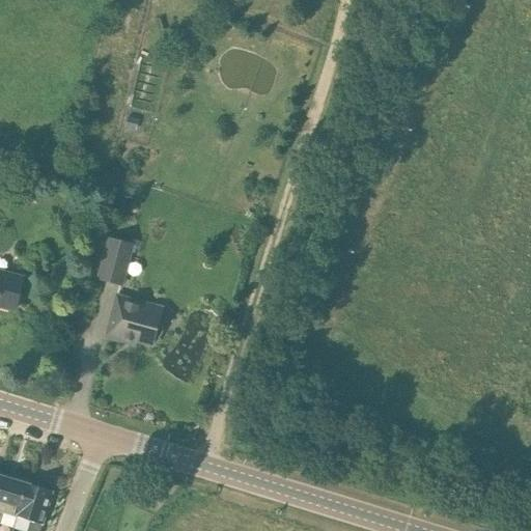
[(128,116),(124,128),(135,131),(138,119),(128,116)]
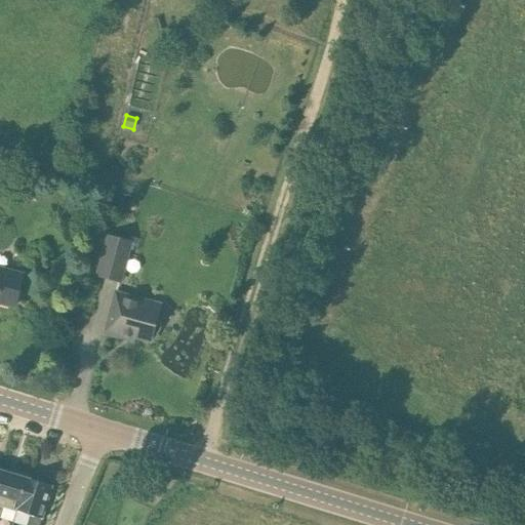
[(131,243),(108,237),(97,277),(121,282),(131,243)]
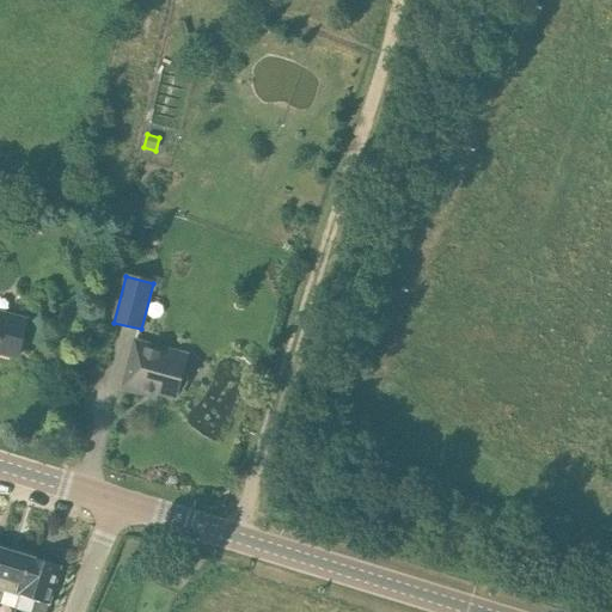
[(0,313),(0,353),(17,357),(26,320),(0,313)]
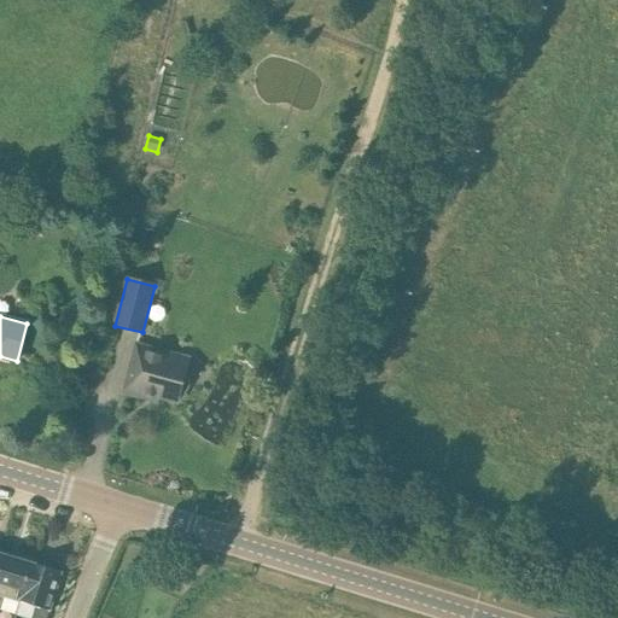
[(157,401),(158,396),(178,401),(179,397),(180,396),(182,395),(185,394),(187,390),(190,385),(191,383),(191,382),(191,380),(184,378),(190,359),(138,344),(124,391),(157,401)]
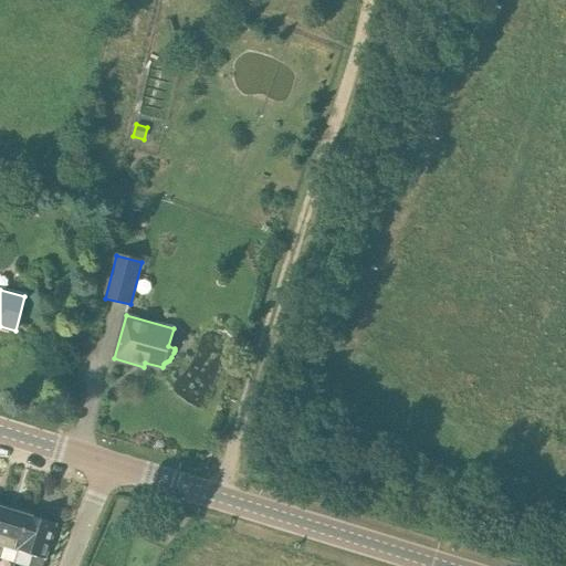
[(0,519),(0,561),(4,546),(19,551),(30,515),(3,507),(0,519)]
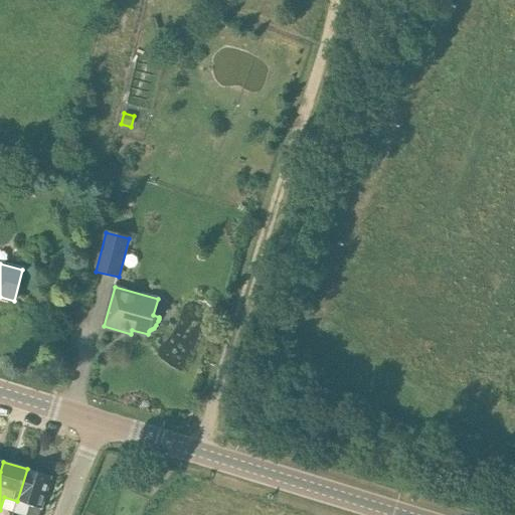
[(50,476),(27,469),(17,501),(30,505),(26,514),(39,514),(47,491),(45,490),(50,476)]
